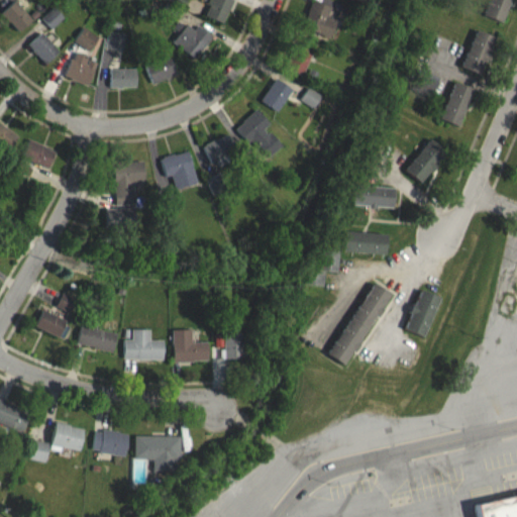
[(236,0),(231,11),(230,10),(225,23),(208,16),(212,5),(209,4),(210,0),(236,0)]
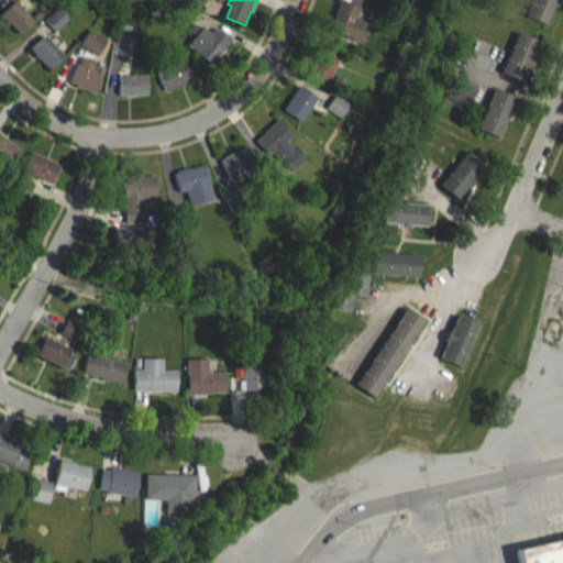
[(559,0),(549,24),(529,17),(536,0),(559,0)]
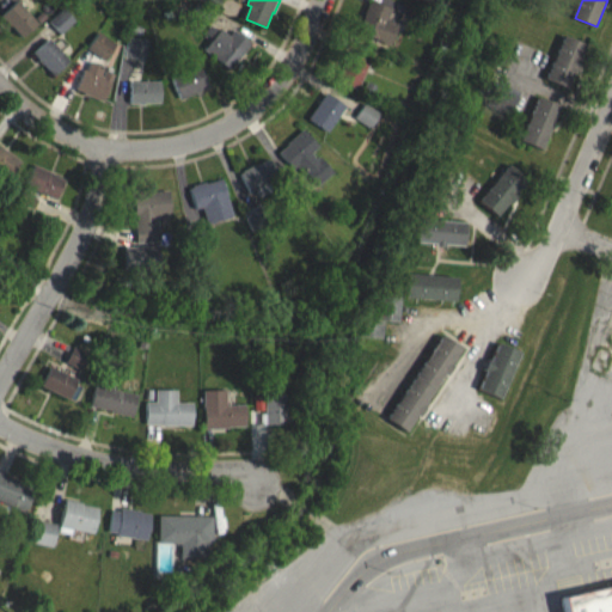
[(40,24),(25,38),(12,25),(11,26),(2,17),(19,1),(40,24)]
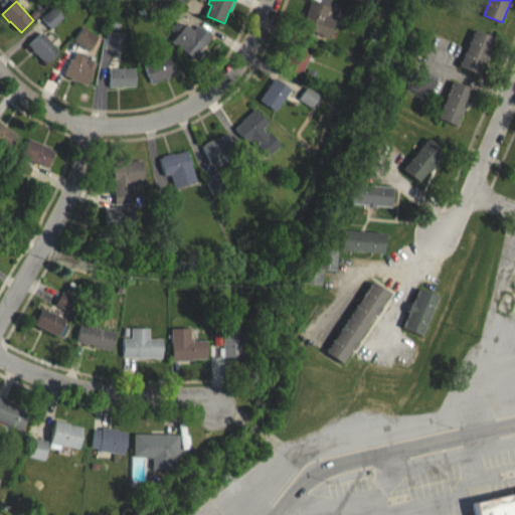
[(315,1),(331,8),(328,15),(330,16),(329,19),(337,22),(330,39),(304,27),(308,15),(307,15),(312,3),(313,4),(315,1)]
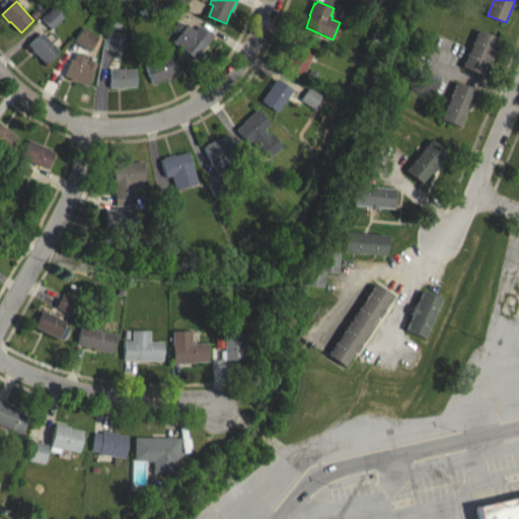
[(182,10),(176,20),(164,12),(169,3),(182,10)]
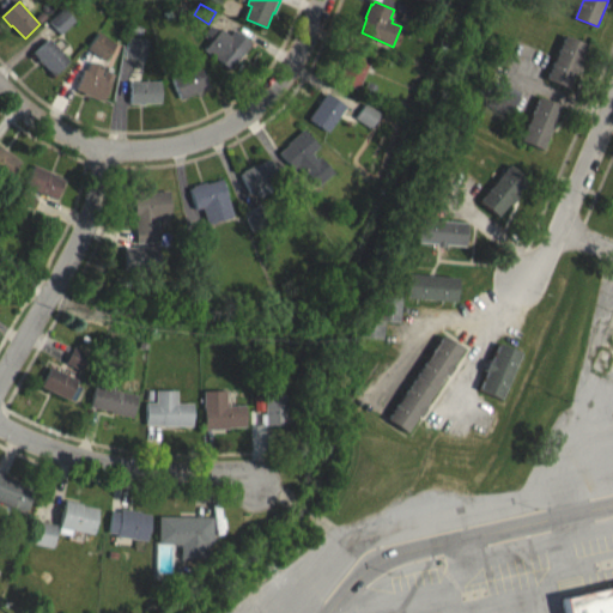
[(425,12),(419,29),(401,22),(407,5),(425,12)]
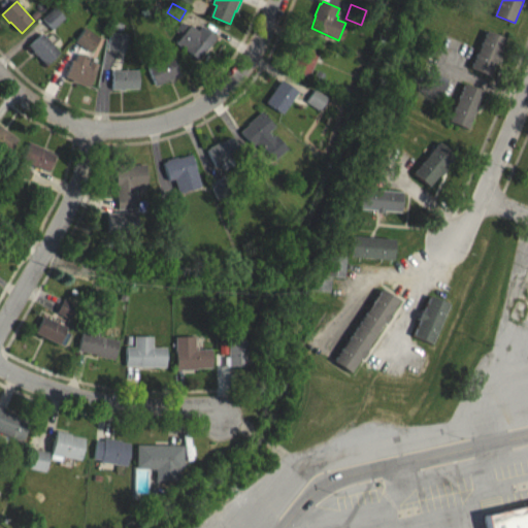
[(67,18),(54,30),(43,19),(57,6),(67,18)]
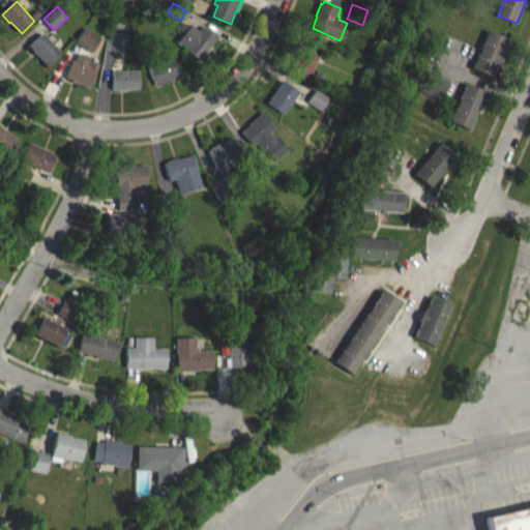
[(152,13),(146,18),(143,11),(149,8),(152,13)]
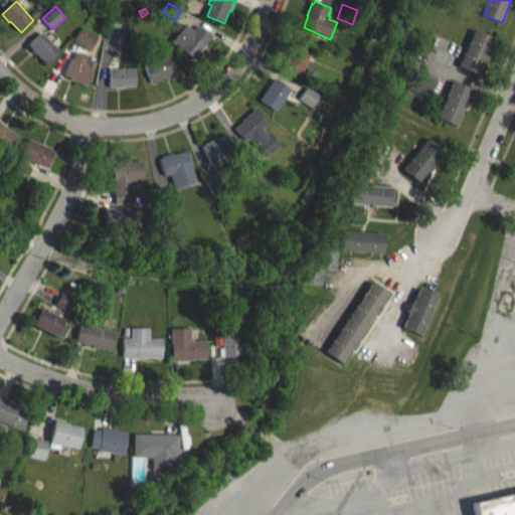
[(41,15),(35,20),(31,15),(37,10),(41,15)]
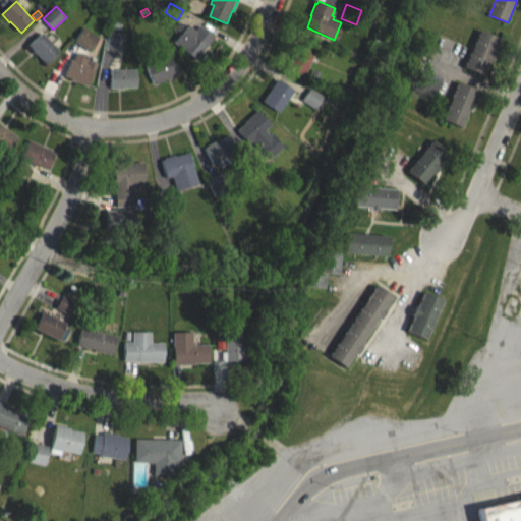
[(123,22),(121,31),(112,30),(114,21),(123,22)]
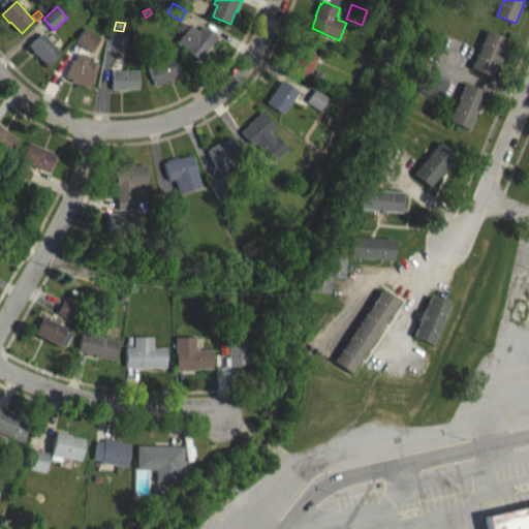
[(184,23),(191,27),(192,25),(200,31),(205,26),(219,37),(201,62),(179,44),(186,34),(180,29),(184,23)]
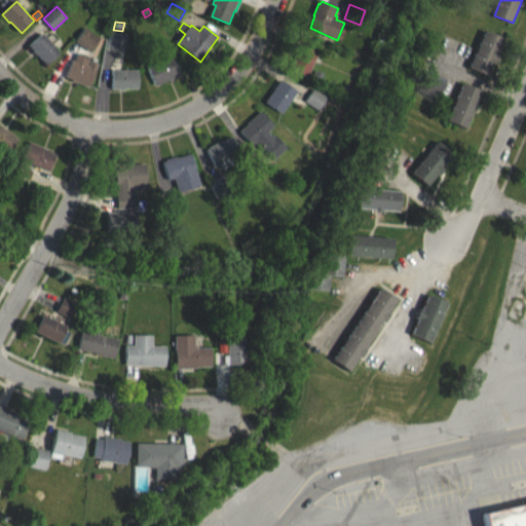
[(102,38),(91,52),(77,41),(87,28),(102,38)]
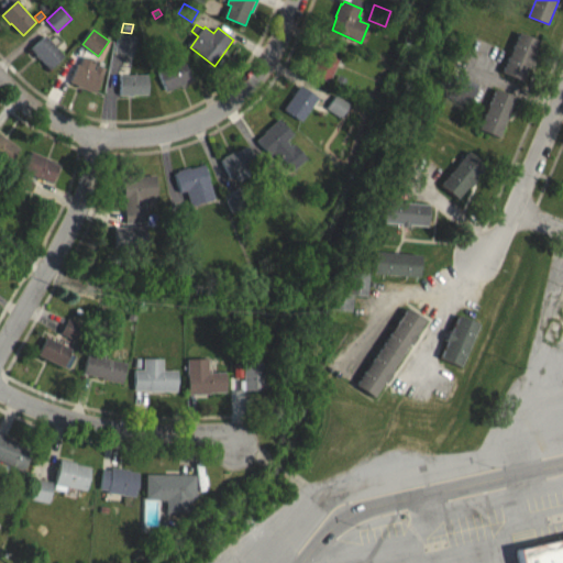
[(139,37),(135,56),(117,53),(120,33),(139,37)]
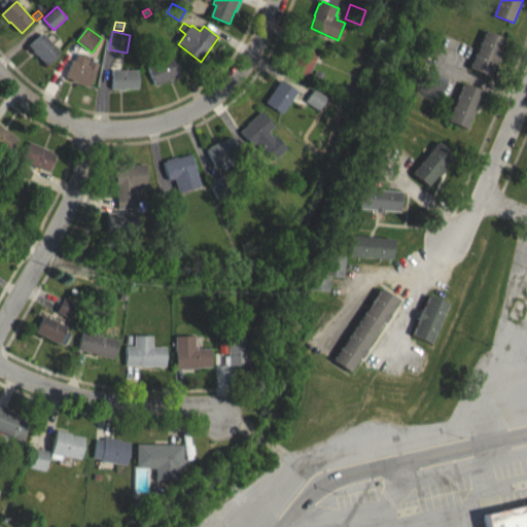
[(504,54),(499,64),(497,63),(491,76),(472,68),(489,31),(507,39),(501,53),(504,54)]
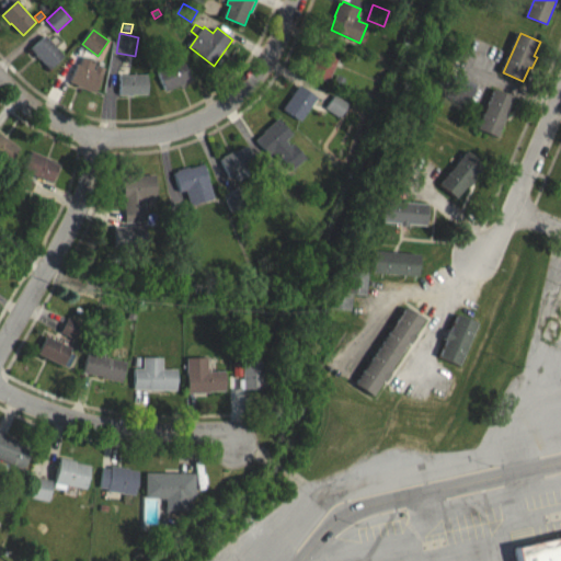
[(66,56),(52,70),(41,58),(39,59),(35,56),(37,55),(32,49),(47,36),(66,56)]
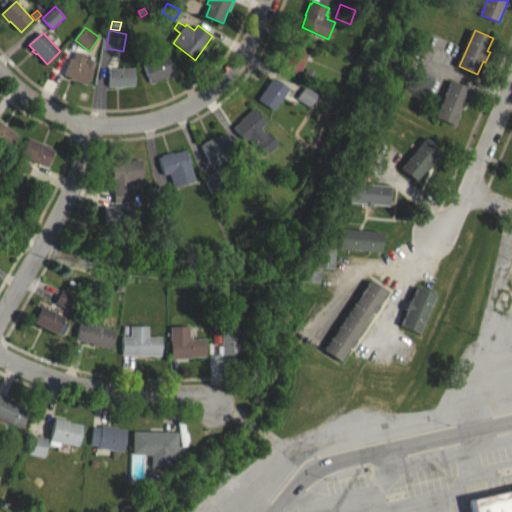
[(310,51),(301,75),(284,68),(294,44),(310,51)]
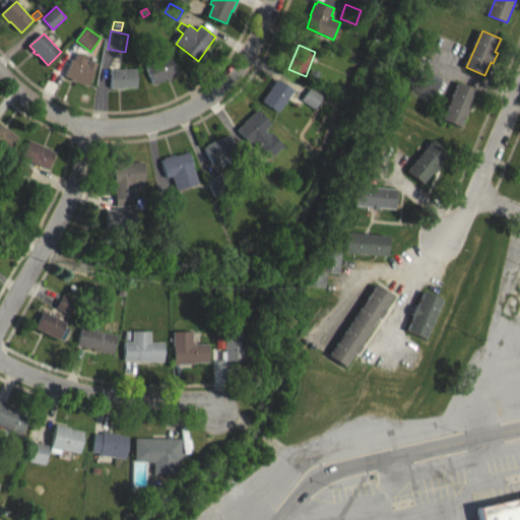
[(90,57),(87,65),(89,65),(91,60),(100,63),(90,87),(72,80),(73,79),(66,76),(73,59),(75,60),(78,52),(90,57)]
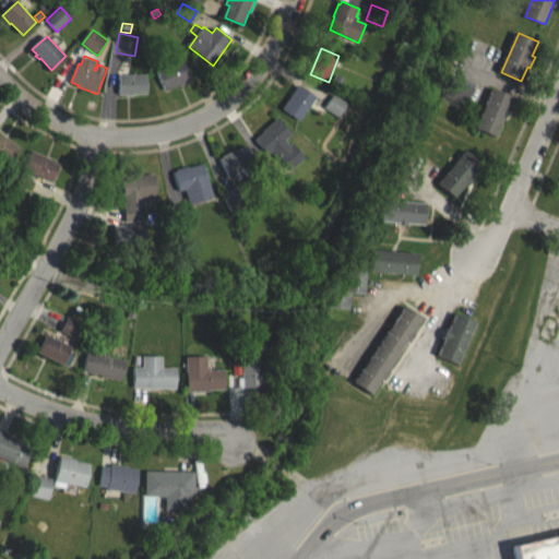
[(186,84),(167,92),(159,72),(185,61),(192,79),(185,82),(186,84)]
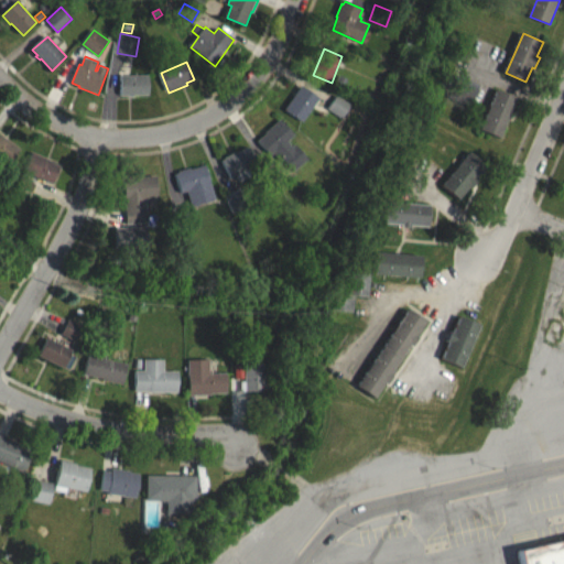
[(136,96),(136,97),(130,97),(130,96),(122,96),(121,76),(150,75),(150,96),(136,96)]
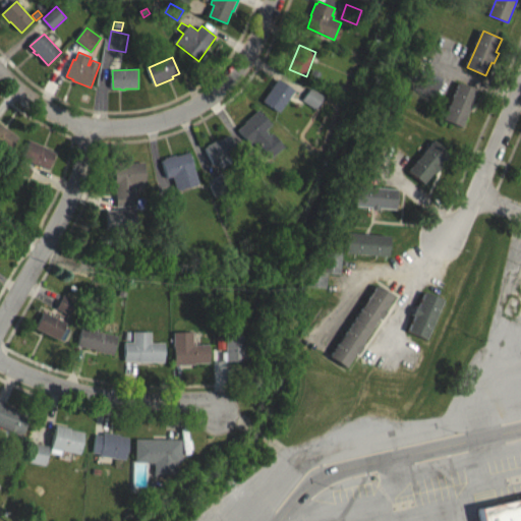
[(445,78),(436,100),(415,91),(424,69),(445,78)]
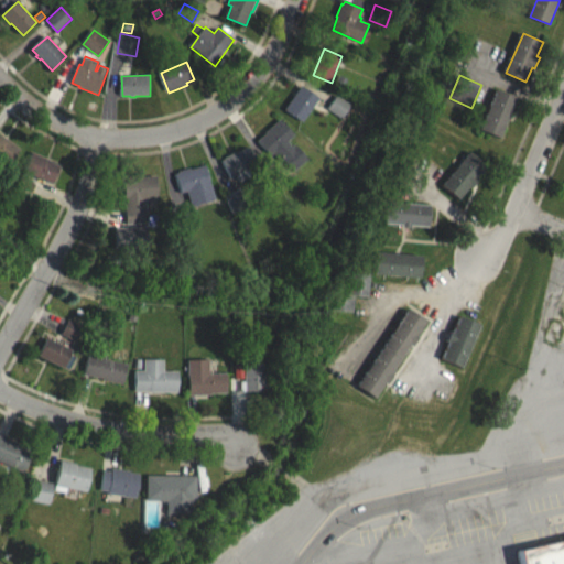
[(348,79),(345,87),(337,84),(340,76),(348,79)]
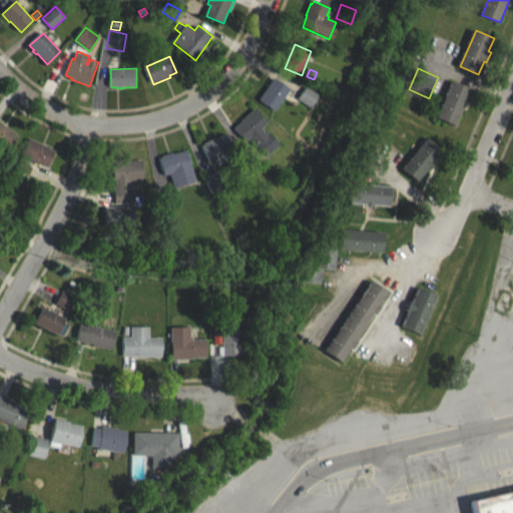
[(276,78),(291,89),(276,110),(260,99),(271,84),(272,85),(276,78)]
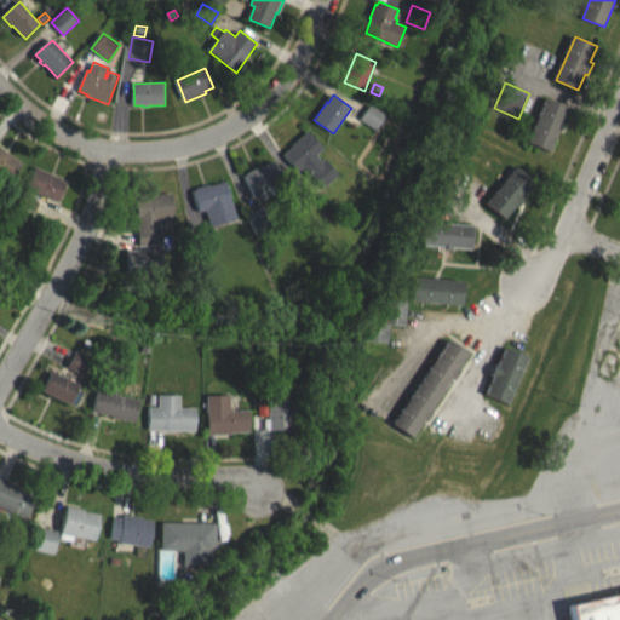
[(570,108),(552,151),(530,142),(549,98),(570,108)]
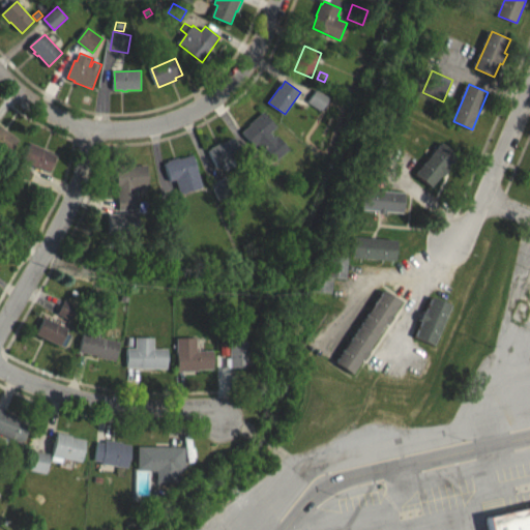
[(354,89),(352,96),(345,93),(348,86),(354,89)]
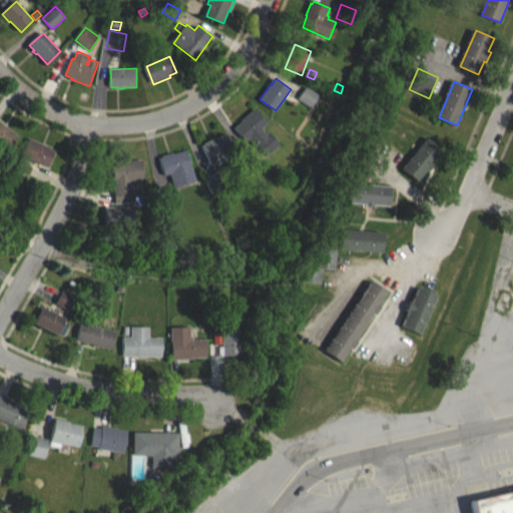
[(320,95),(312,107),(299,99),(307,86),(320,95)]
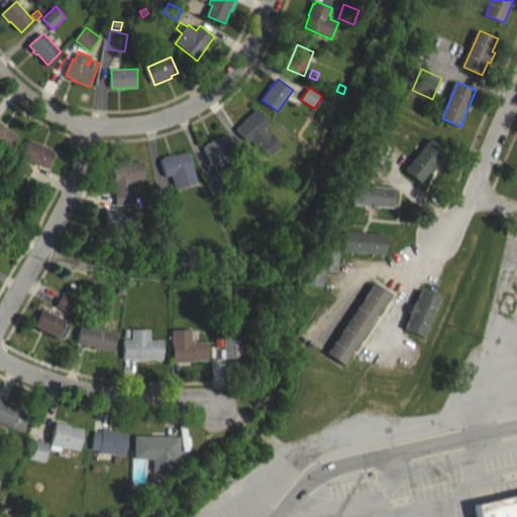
[(265,129),(270,134),(272,132),(283,145),(271,157),(262,146),(259,148),(251,140),(249,142),(237,128),(244,122),(243,121),(257,109),(271,124),(265,129)]
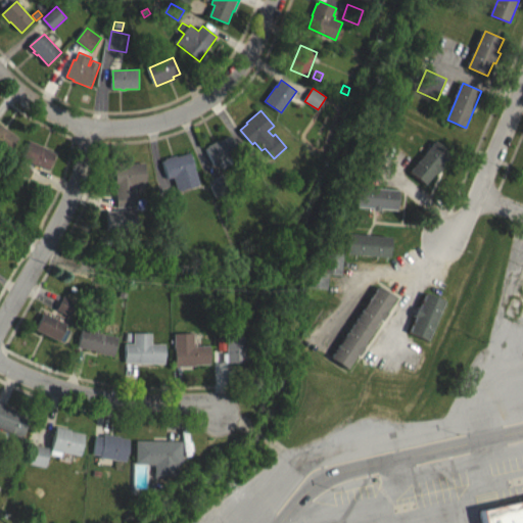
[(0,123),(19,138),(8,153),(0,147),(0,123)]
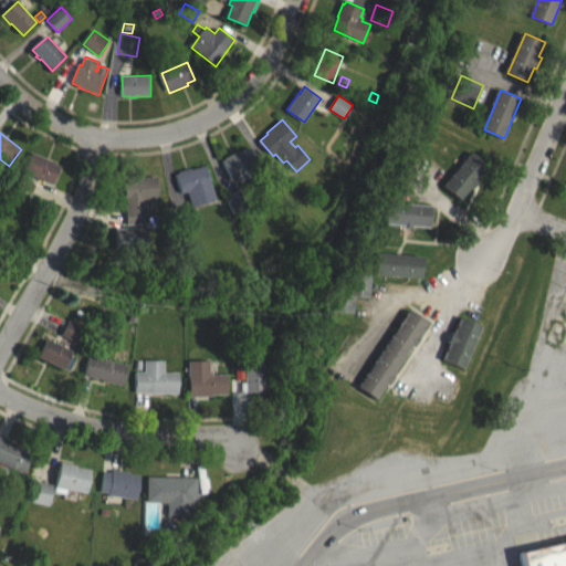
[(251,147),(261,165),(249,170),(252,176),(242,181),(239,176),(232,179),(223,161),(227,159),(226,158),(237,153),(238,154),(251,147)]
